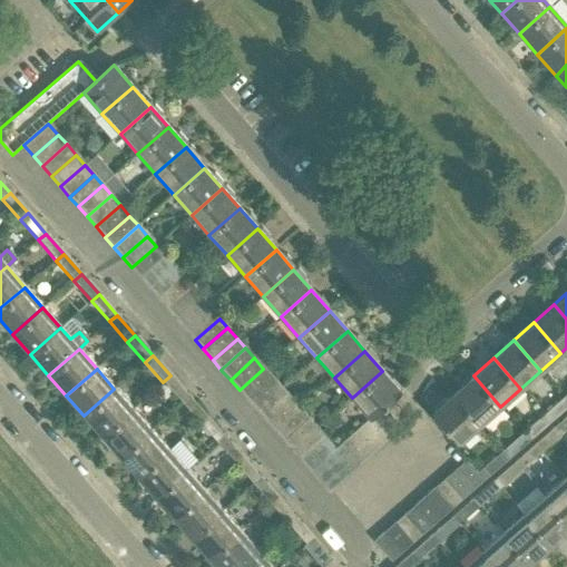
[(247,399),(272,378),(263,369),(240,390),(247,399)]
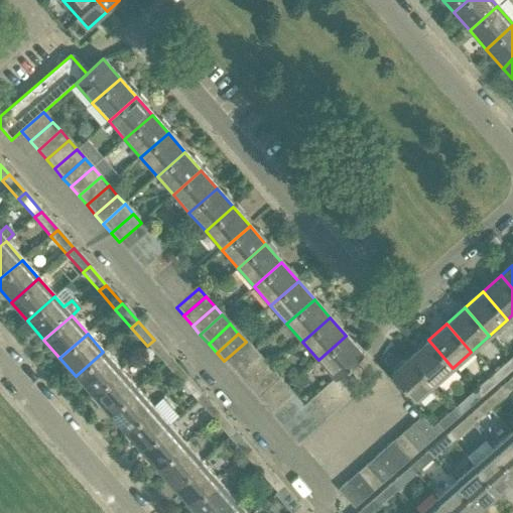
[(335,378),(337,377),(346,369),(363,354),(346,336),(318,360),(335,378)]
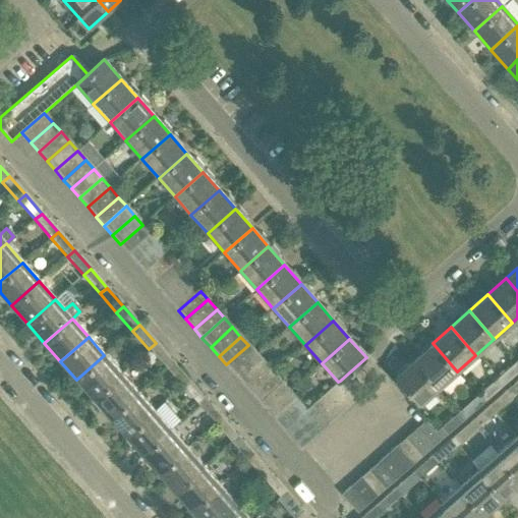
[(439,388),(457,371),(433,343),(414,359),(439,388)]
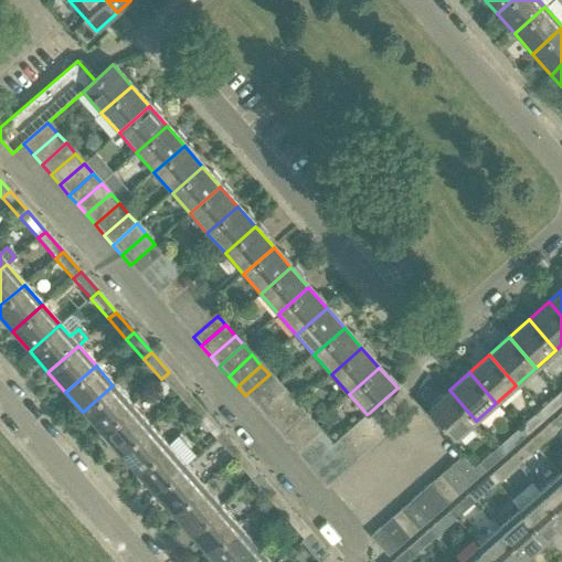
[(254,406),(278,384),(269,374),(245,395),(254,406)]
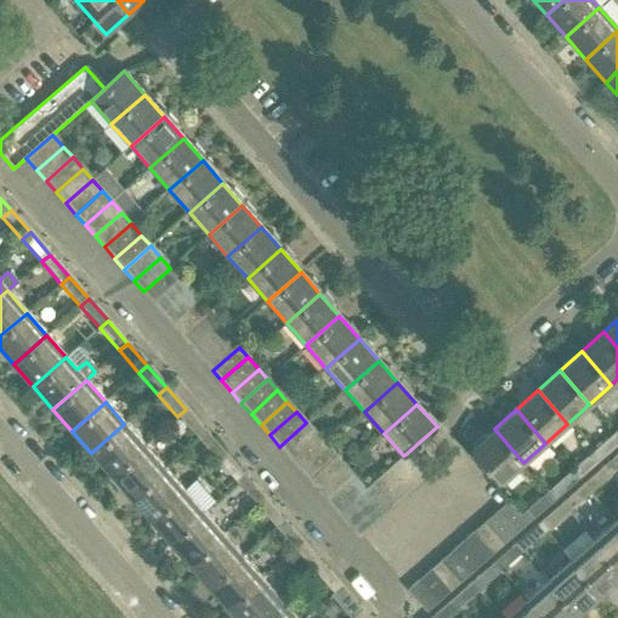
[(289,458),(316,434),(306,423),(279,447),(289,458)]
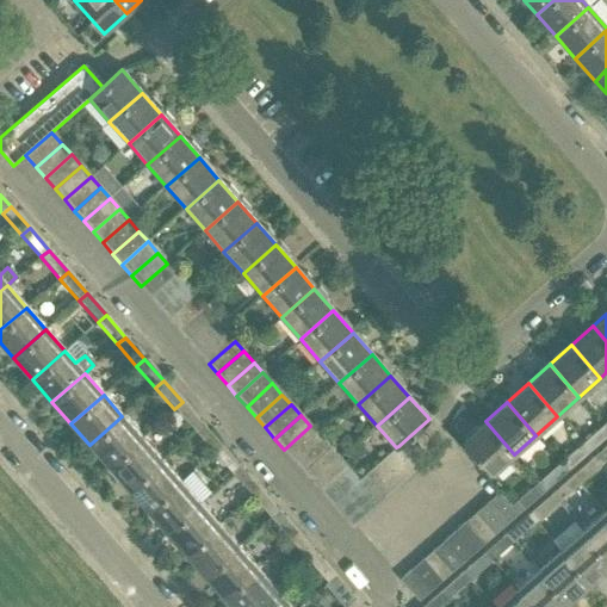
[(109,466),(142,438),(122,416),(90,445),(109,466)]
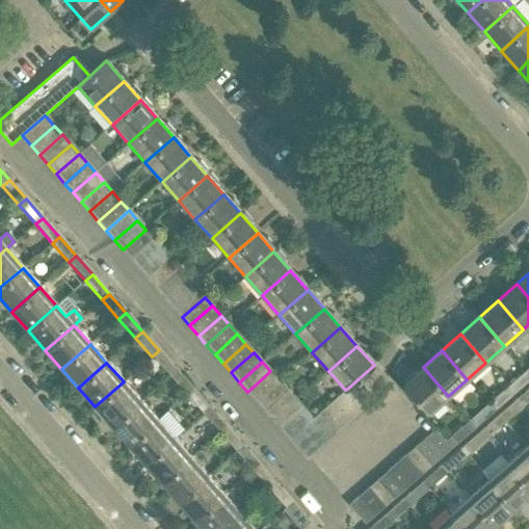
[(428,414),(448,396),(423,367),(403,385),(428,414)]
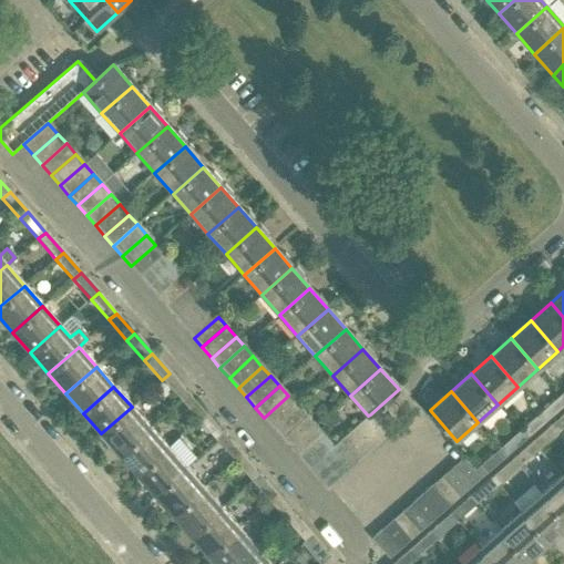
[(198,421),(206,416),(188,395),(181,401),(198,421)]
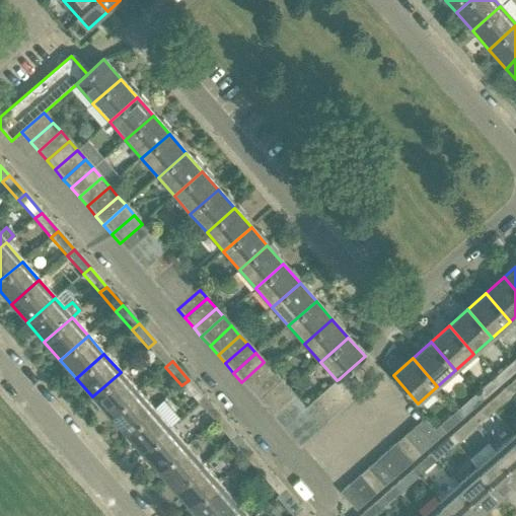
[(501,384),(515,370),(515,364),(513,361),(495,377),(501,384)]
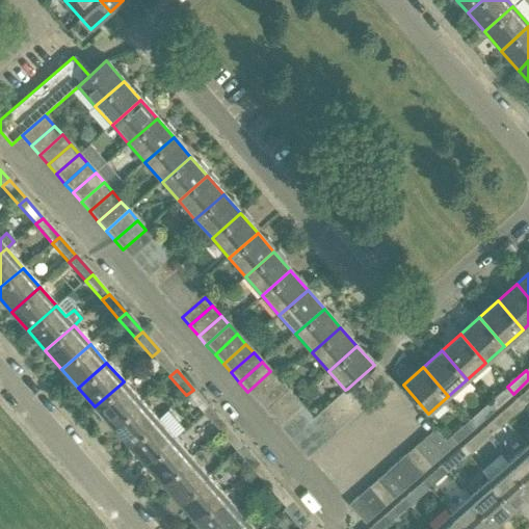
[(256,401),(279,381),(270,371),(247,392),(256,401)]
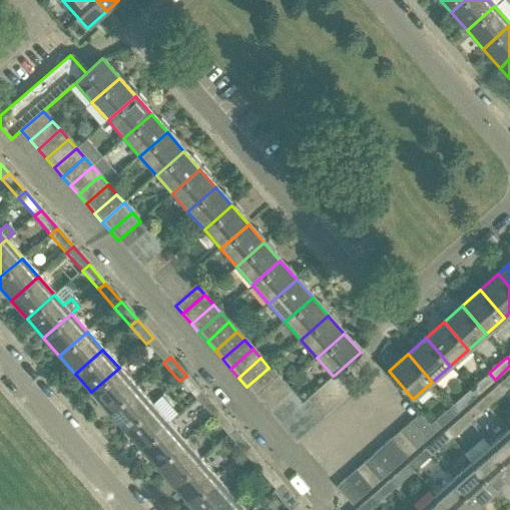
[(350,393),(360,385),(344,367),(335,375),(350,393)]
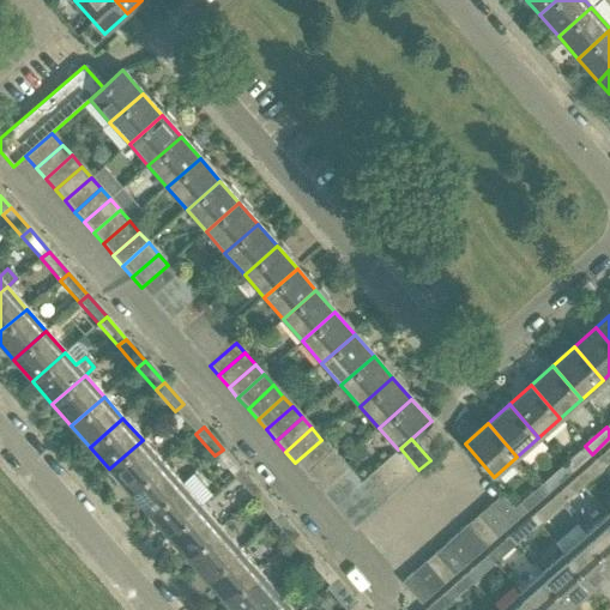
[(130,491),(162,463),(143,440),(109,469),(130,491)]
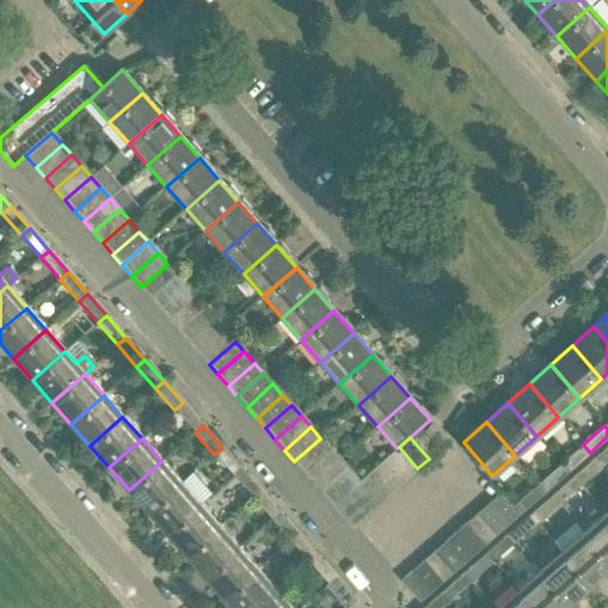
[(304,471),(330,448),(320,438),(294,461),(304,471)]
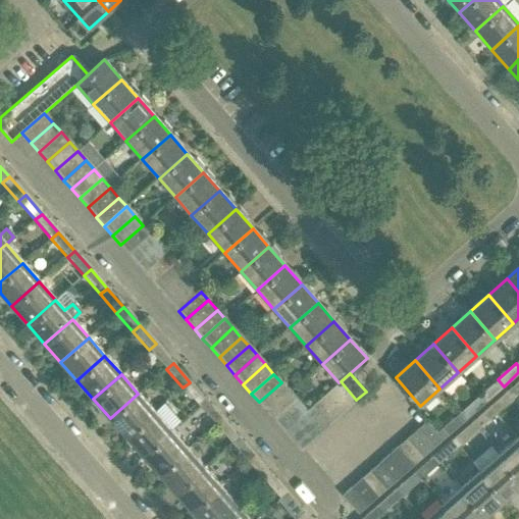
[(484,403),(504,386),(498,379),(479,396),(484,403)]
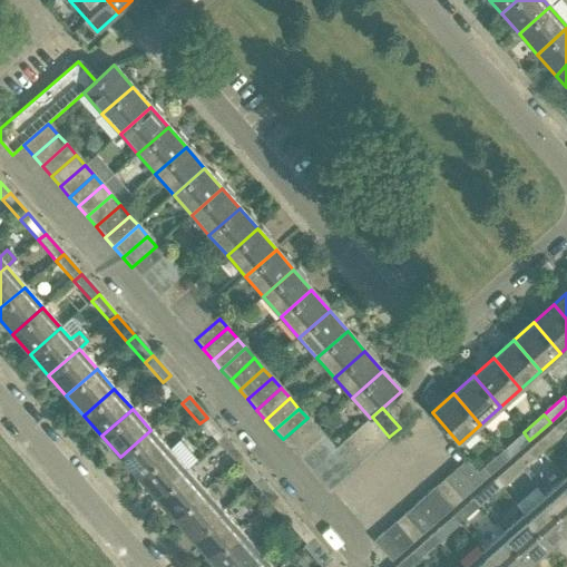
[(560,434),(566,429),(566,416),(555,428),(560,434)]
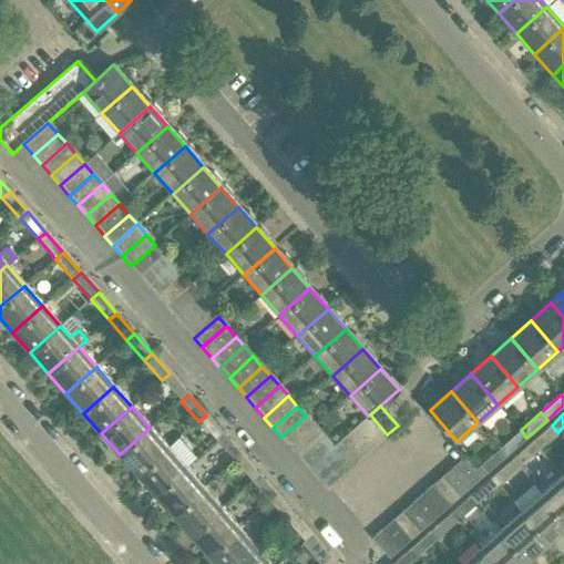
[(377,443),(387,434),(370,414),(368,416),(359,424),(377,443)]
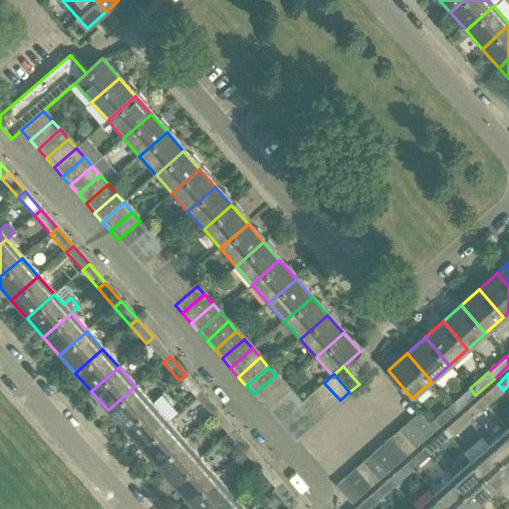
[(195,399),(202,393),(186,375),(179,380),(195,399)]
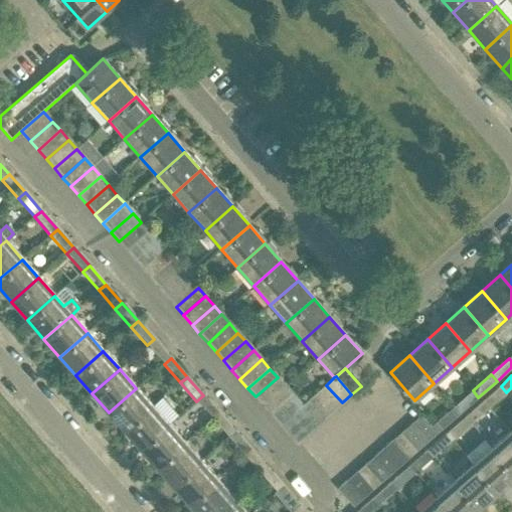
[(264,406),(286,386),(278,377),(256,396),(264,406)]
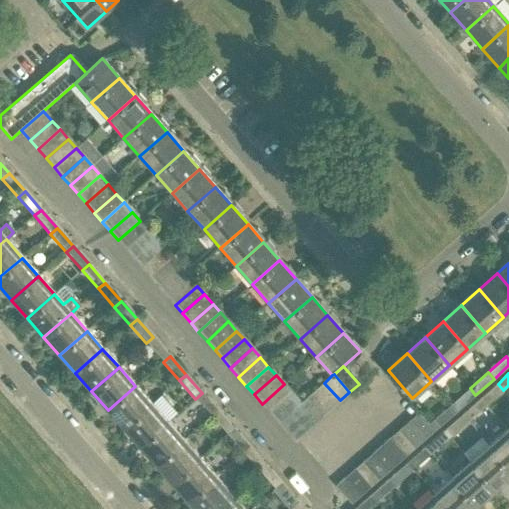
[(331,409),(340,400),(324,383),(315,391),(331,409)]
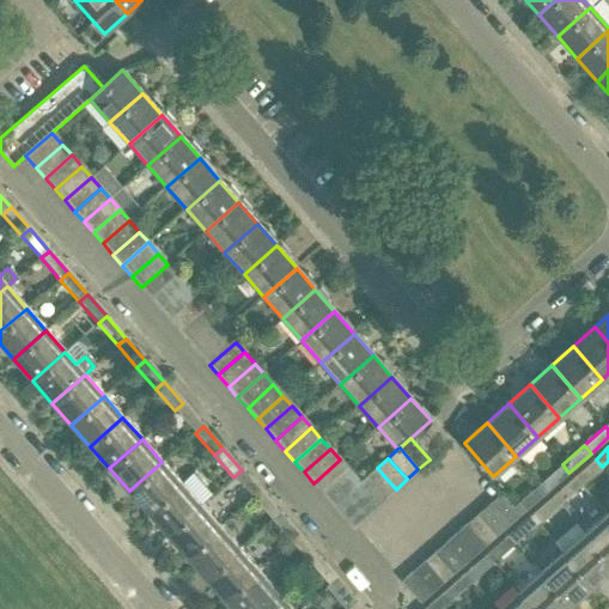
[(323,494),(349,472),(340,460),(314,483),(323,494)]
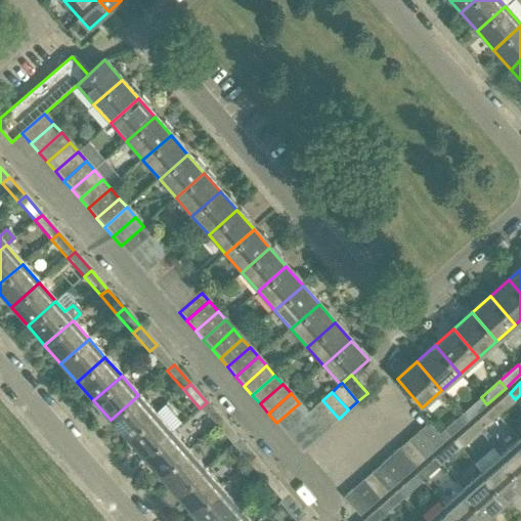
[(496,416),(515,399),(510,393),(490,409),(496,416)]
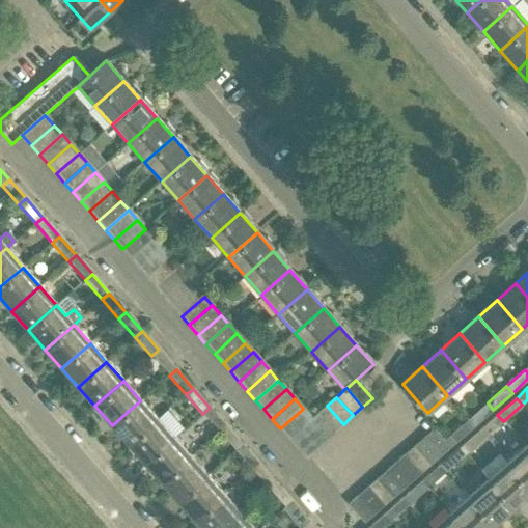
[(129,444),(157,419),(140,400),(112,425),(129,444)]
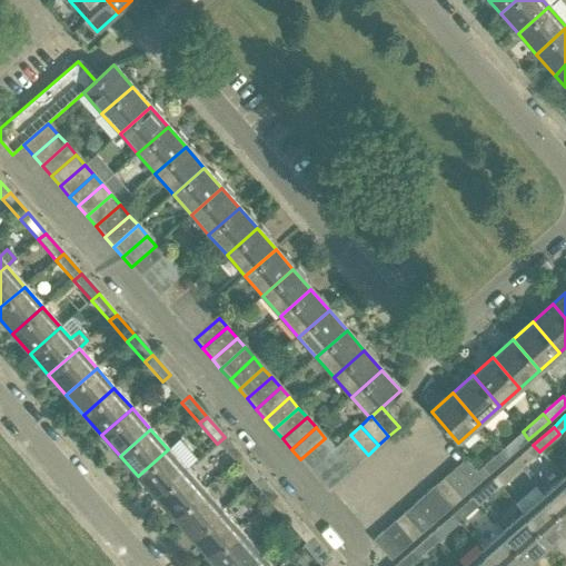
[(508,457),(528,439),(523,432),(502,449),(508,457)]
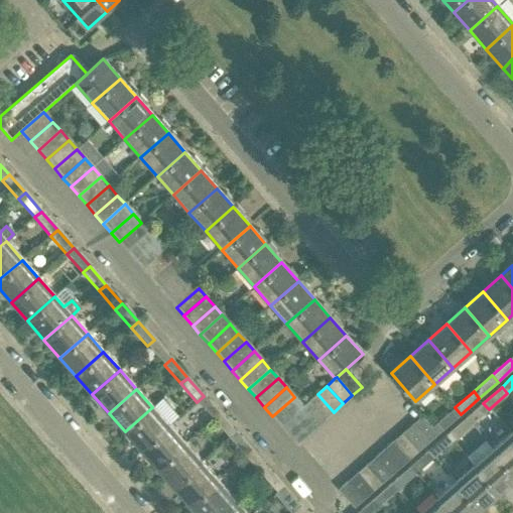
[(325,420),(334,412),(317,394),(308,402),(325,420)]
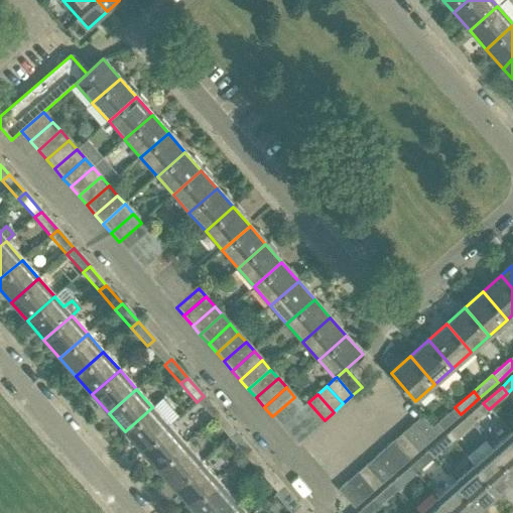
[(213,420),(220,414),(204,396),(197,402),(213,420)]
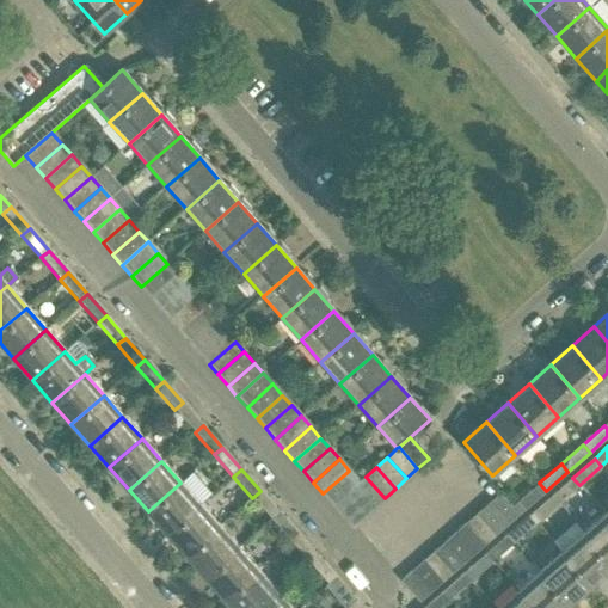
[(344,495),(355,485),(358,481),(349,471),(323,493),(333,505),(344,495)]
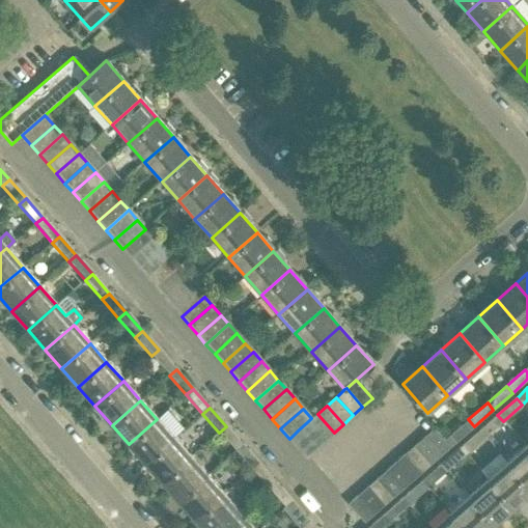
[(325,440),(334,433),(317,414),(311,418),(308,421),(325,440)]
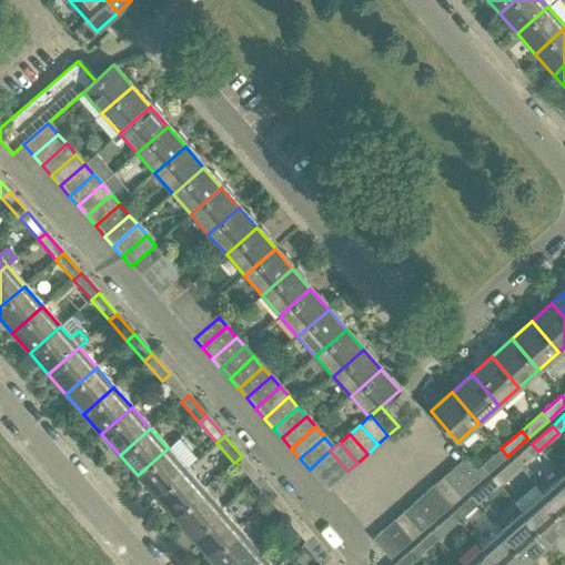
[(518,468),(538,451),(532,444),(512,462),(518,468)]
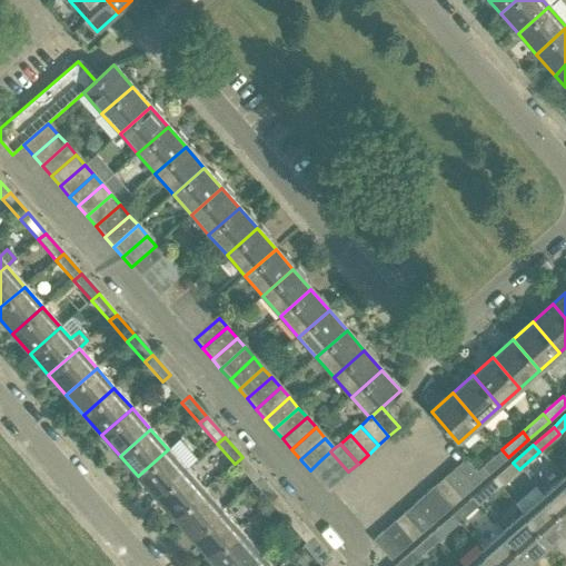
[(156,497),(186,470),(168,449),(138,476),(156,497)]
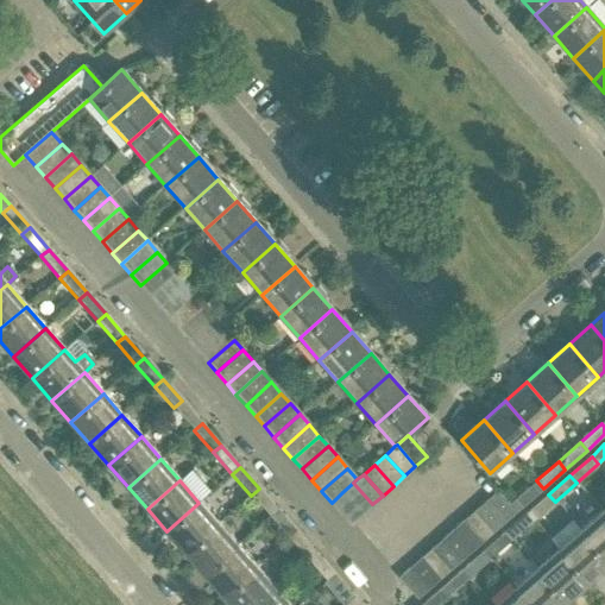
[(521,509),(543,489),(536,480),(514,500),(521,509)]
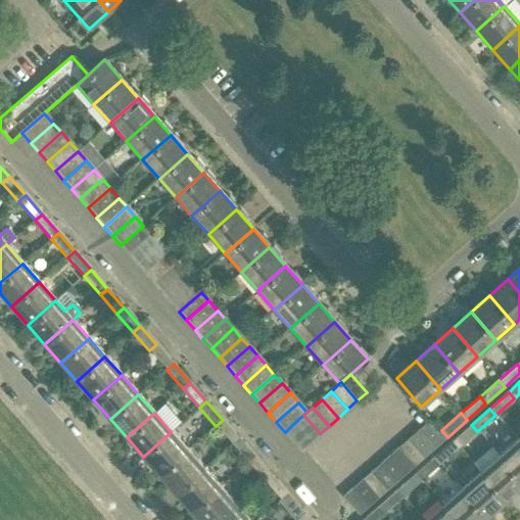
[(311,441),(320,433),(303,415),(294,423),(311,441)]
